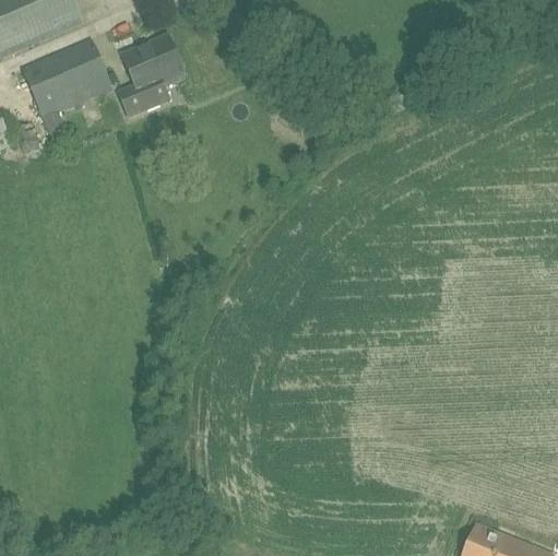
[(0,58),(84,21),(74,0),(0,0),(0,58)]
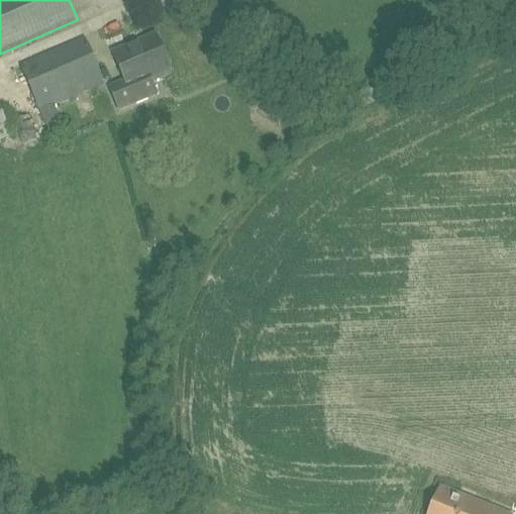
[(37,109),(103,81),(83,32),(17,61),(37,109)]
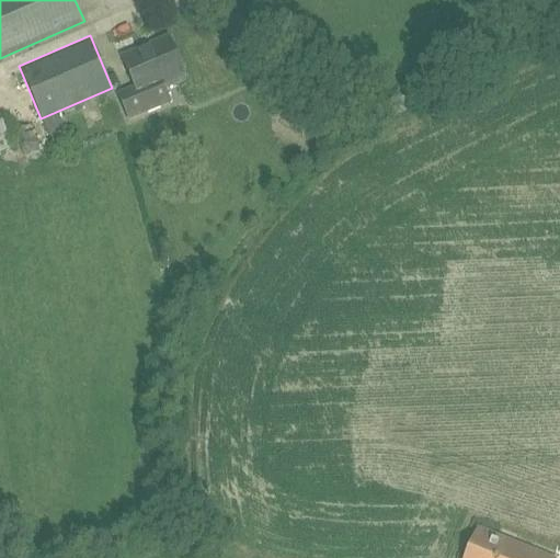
[(185,77),(168,36),(121,56),(134,86),(117,93),(127,117),(170,100),(163,87),(185,77)]
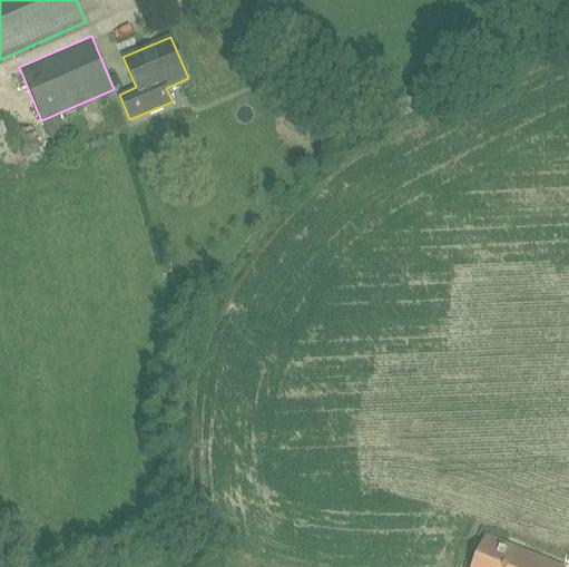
[(47,150),(69,144),(61,120),(50,124),(52,132),(42,136),(47,150)]
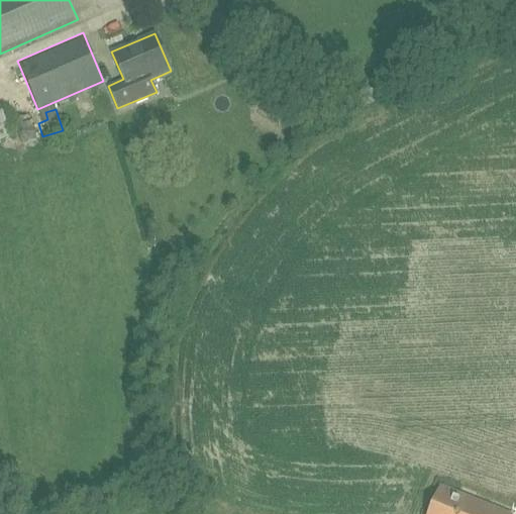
[(21,143),(36,137),(25,113),(10,119),(21,143)]
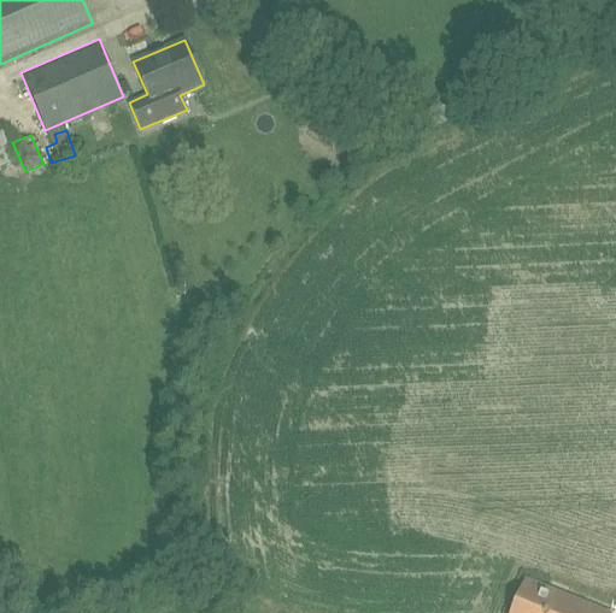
[(9,137),(0,140),(0,169),(17,164),(9,137)]
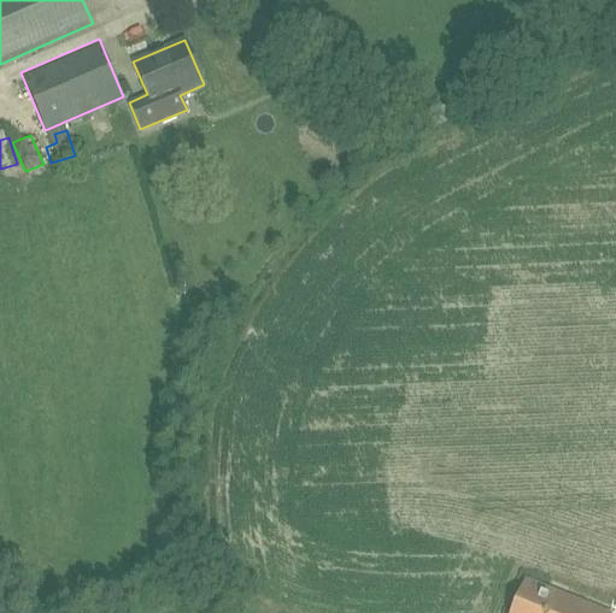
[(608,612),(609,612),(524,578),(509,612),(608,612)]
